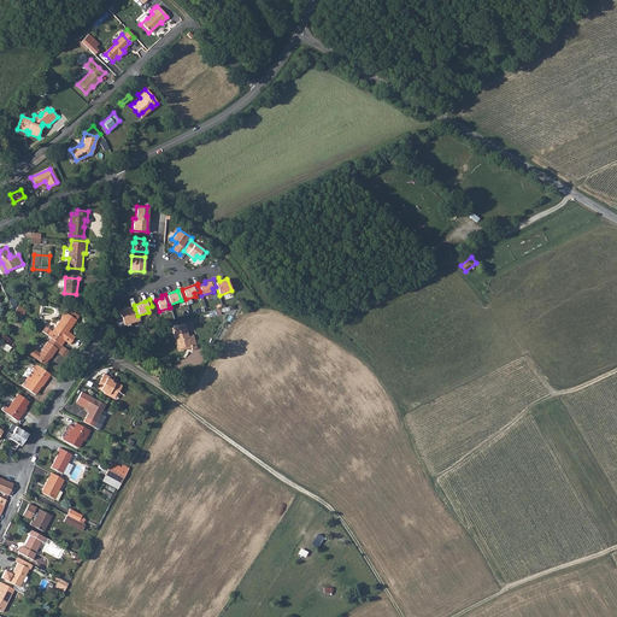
[(130,307),(119,311),(124,325),(139,321),(137,316),(135,309),(131,310),(130,307)]
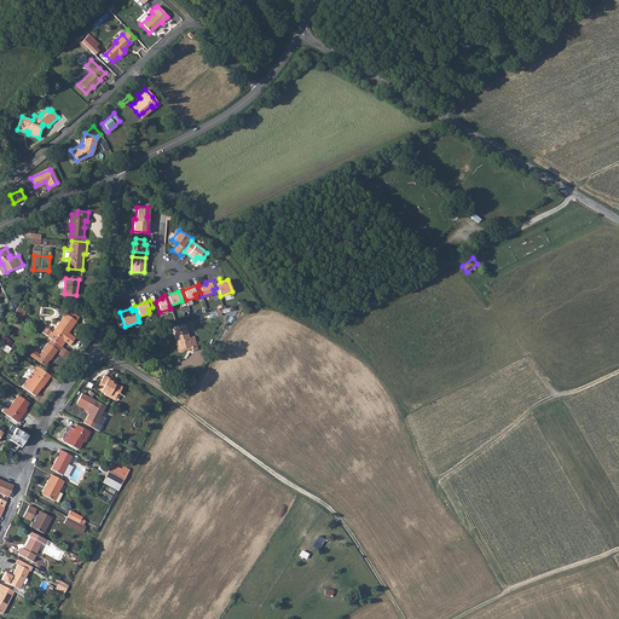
[(69,310),(67,313),(77,320),(80,317),(69,310)]
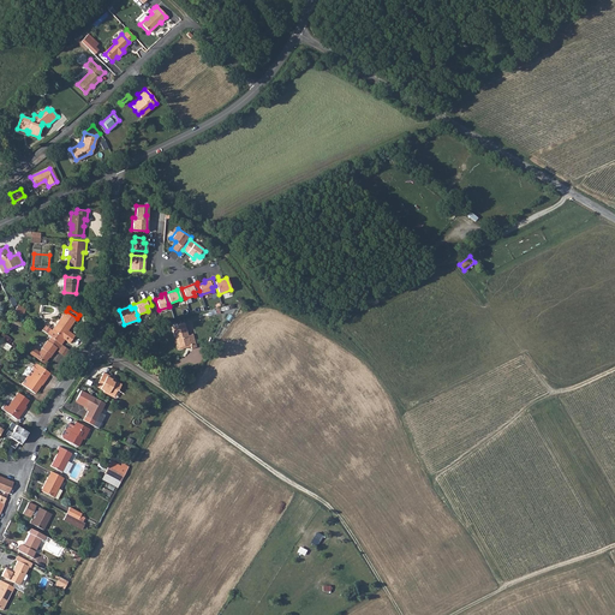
[(66,311),(49,335),(61,342),(64,338),(69,341),(72,340),(75,336),(73,334),(69,330),(77,318),(66,311)]
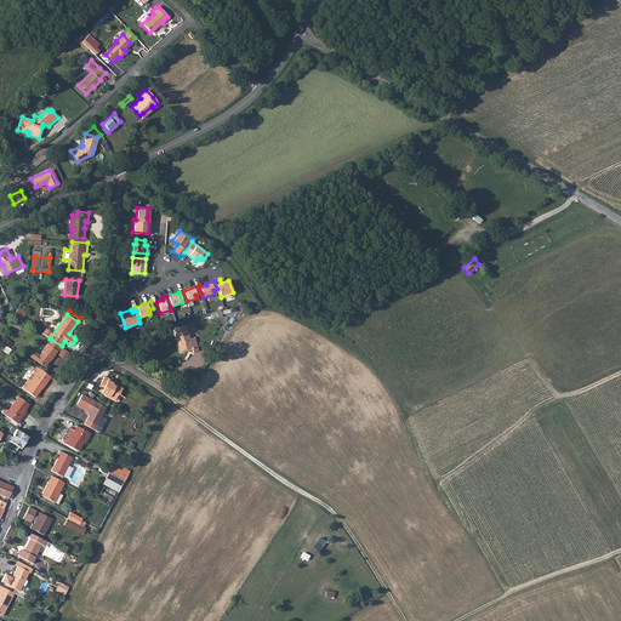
[(174,329),(176,340),(178,339),(182,351),(192,348),(192,349),(193,352),(198,351),(194,337),(189,339),(187,326),(174,329)]
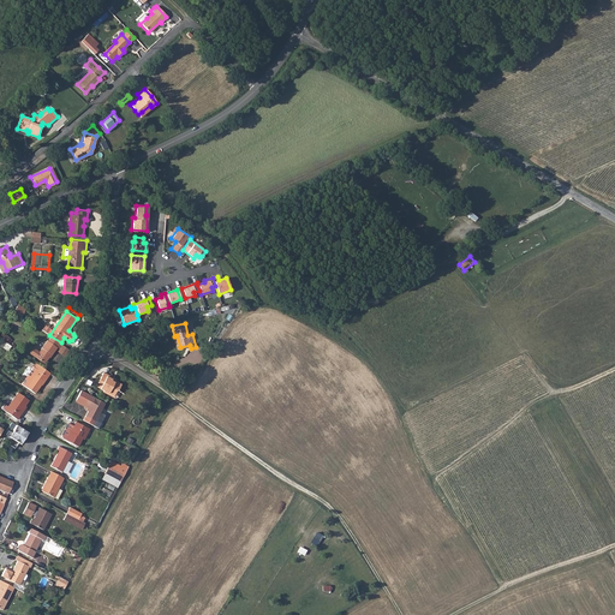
[(59,341),(52,336),(48,341),(47,340),(40,352),(34,348),(30,353),(45,364),(52,354),(58,347),(55,346),(59,341)]
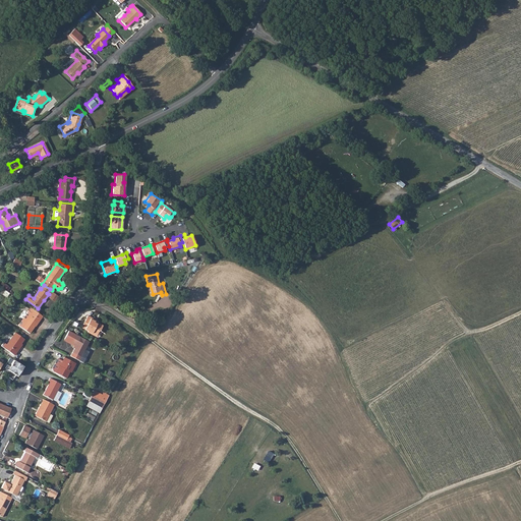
[(50,289),(47,293),(49,294),(51,296),(50,297),(55,301),(59,296),(50,289)]
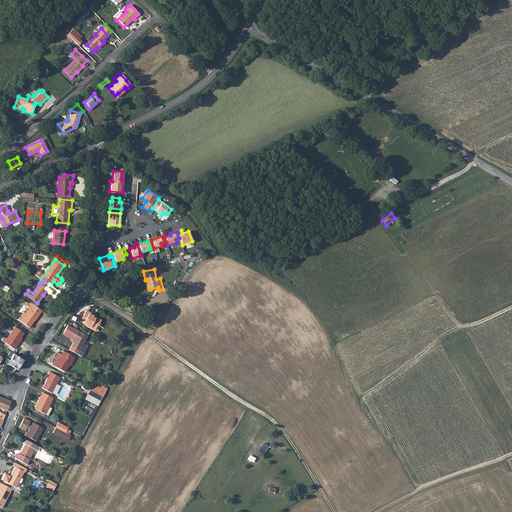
[(42,310),(31,303),(29,307),(28,306),(18,320),(29,328),(34,320),(35,321),(42,310)]
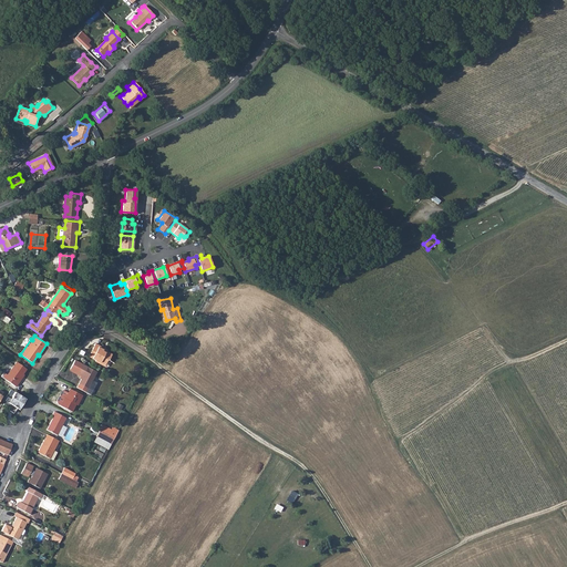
[(102,350),(103,347),(94,342),(88,356),(94,359),(94,360),(98,362),(99,361),(103,364),(105,360),(107,359),(111,353),(105,350),(104,351),(102,350)]
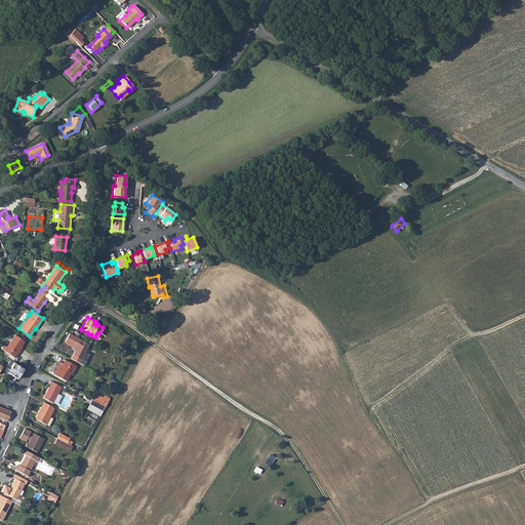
[(69,332),(65,339),(76,347),(72,354),(81,359),(89,344),(69,332)]
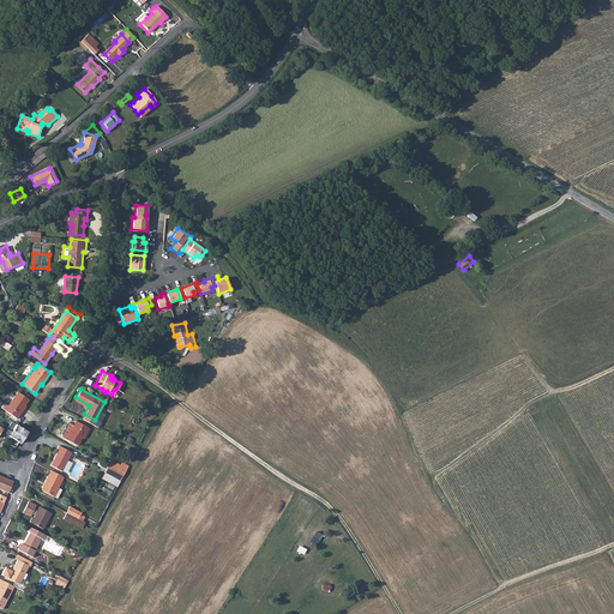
[(17,392),(11,402),(20,410),(23,407),(22,407),(25,402),(17,392)]
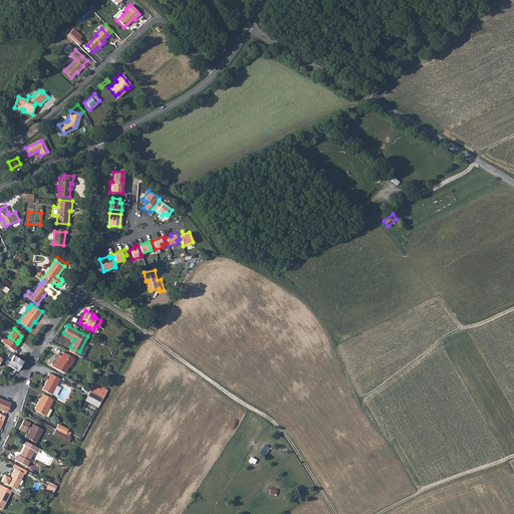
[(17,343),(9,336),(6,339),(3,337),(0,341),(13,350),(16,347),(15,346),(17,343)]
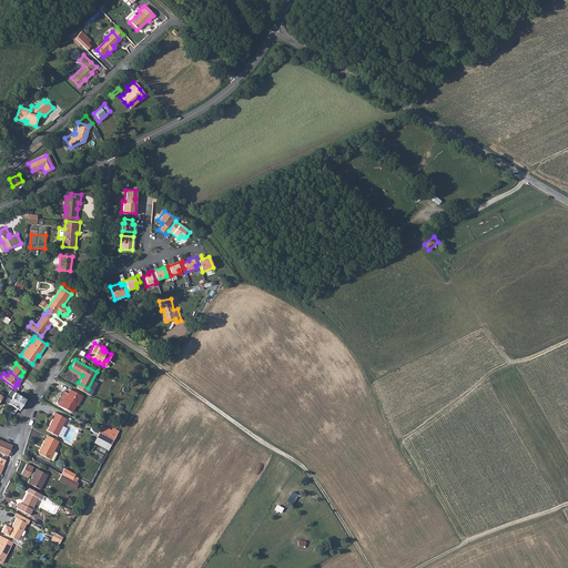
[(63,391),(57,401),(58,404),(72,412),(75,405),(77,405),(82,395),(70,388),(68,393),(69,393),(68,394),(67,394),(67,392),(63,391)]
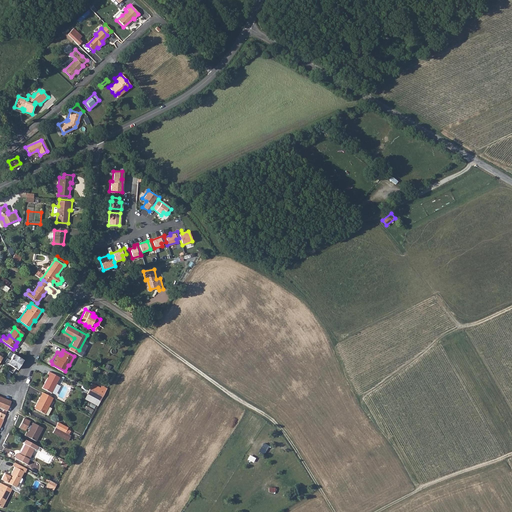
[(12,354),(8,361),(12,364),(11,366),(16,369),(22,360),(13,354),(11,353),(12,354)]
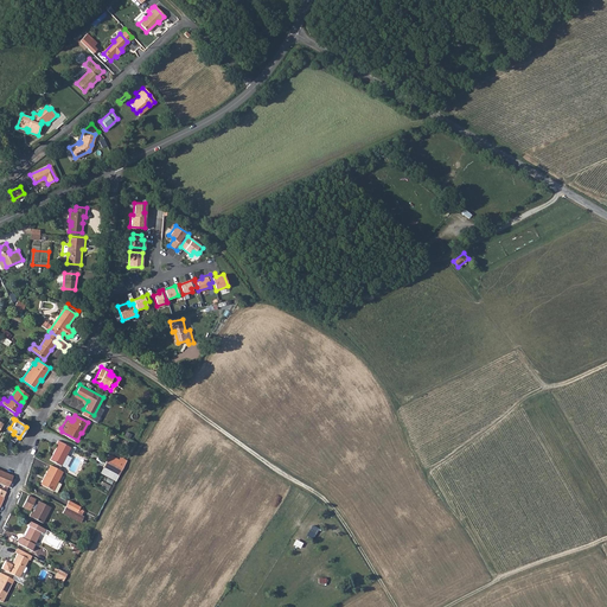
[(57,445),(50,458),(51,459),(61,465),(70,447),(58,440),(56,443),(57,445)]
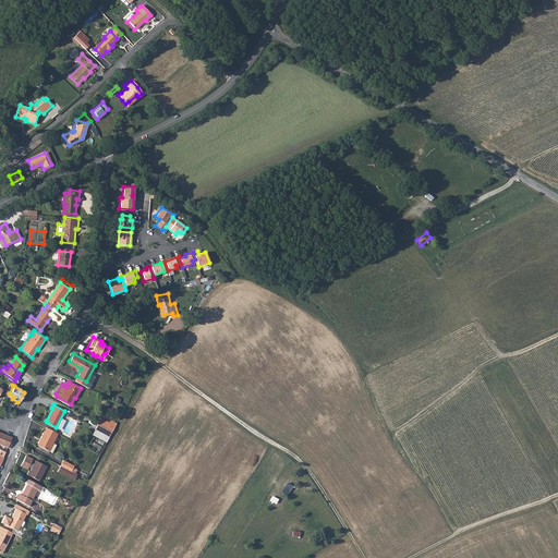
[(100,419),(97,423),(106,428),(109,423),(100,419)]
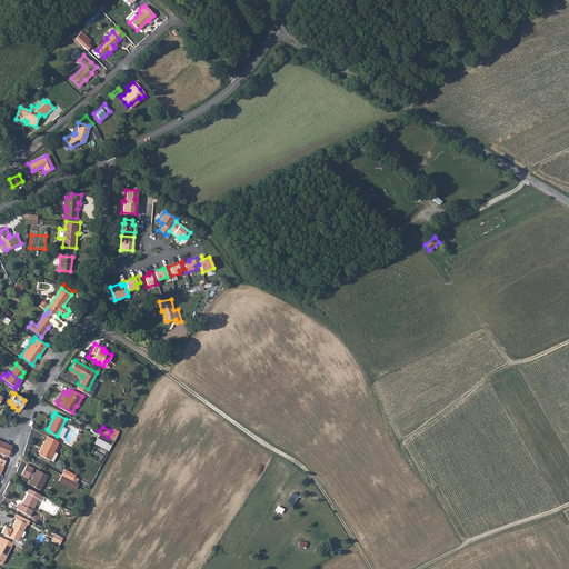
[(111,431),(108,437),(113,440),(118,432),(112,429),(111,431)]
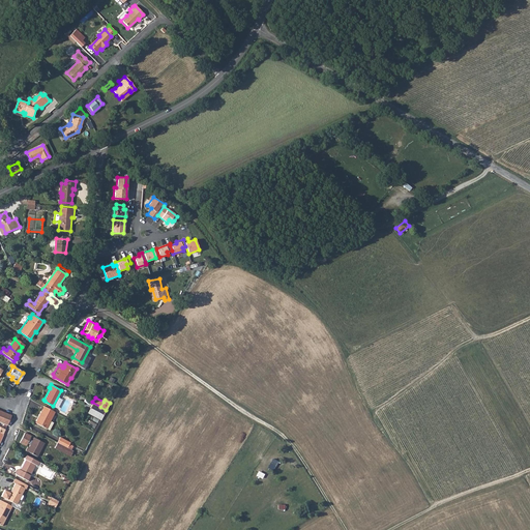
[(92,402),(89,407),(102,415),(106,410),(100,407),(92,402)]
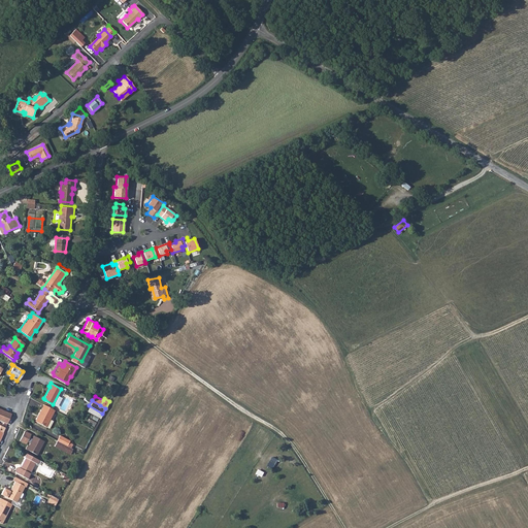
[(55,409),(43,403),(34,420),(45,426),(55,409)]
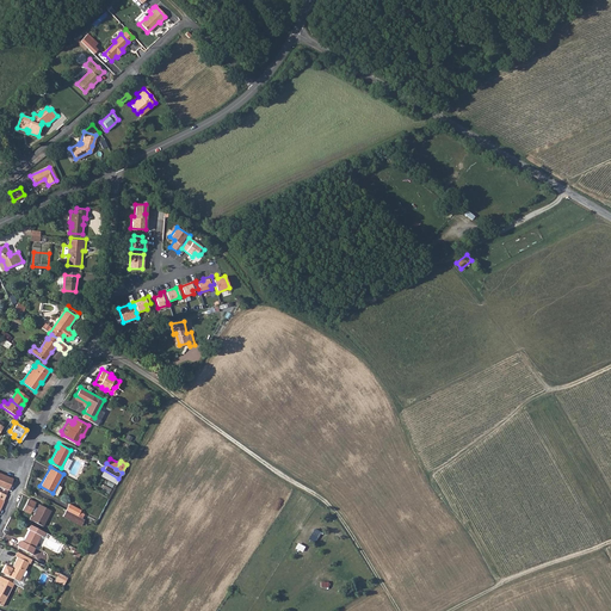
[(0,486),(7,489),(12,477),(0,473),(0,486)]
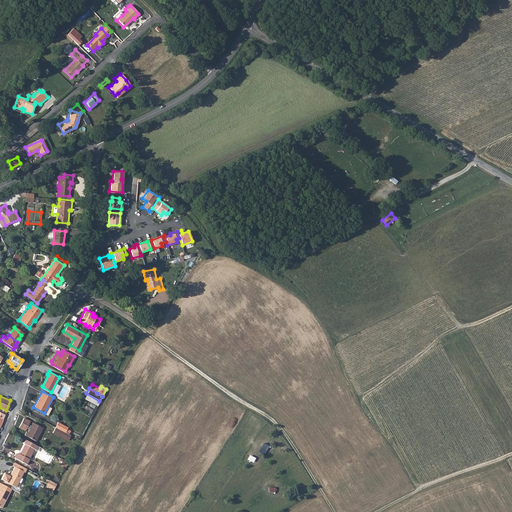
[(24,417),(18,427),(24,429),(25,429),(26,428),(28,429),(27,431),(26,431),(24,435),(35,440),(43,427),(32,422),(31,425),(28,424),(30,420),(24,417)]
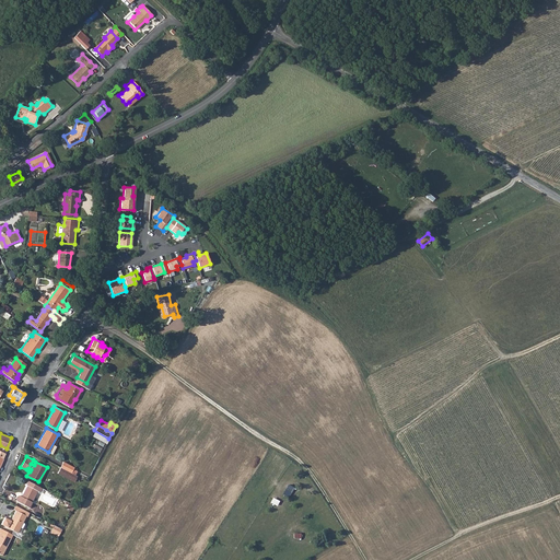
[(62,462),(60,467),(70,473),(73,467),(62,462)]
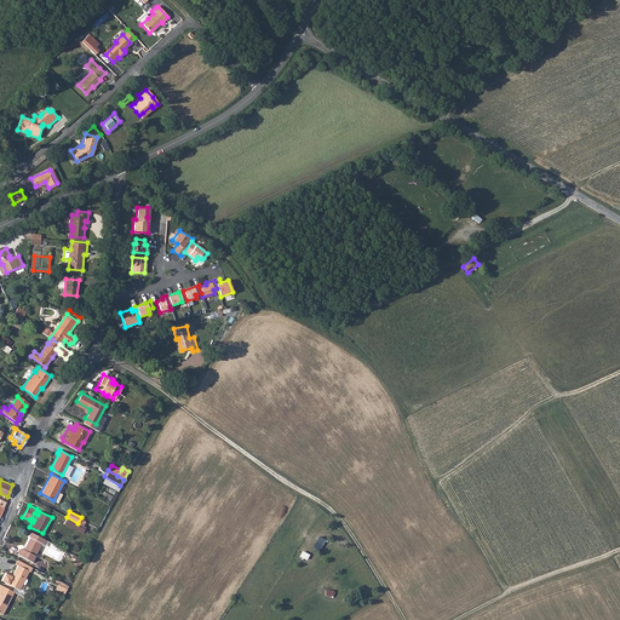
[(78,523),(67,517),(63,523),(81,533),(85,527),(78,523)]
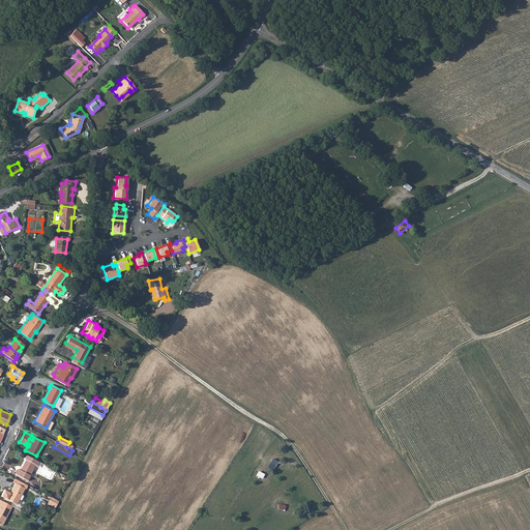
[(38,462),(26,454),(24,459),(25,459),(20,468),(18,468),(17,468),(16,468),(15,469),(15,470),(15,471),(15,472),(16,473),(16,474),(26,479),(34,464),(35,465),(36,465),(37,465),(38,462)]
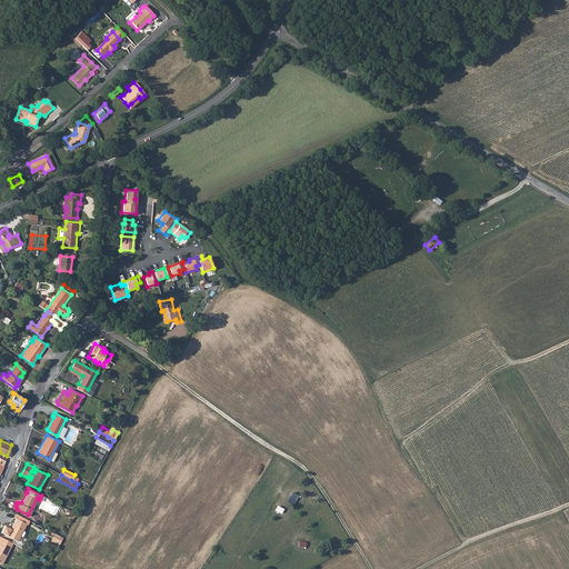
[(295,492),(288,501),(293,505),(300,496),(295,492)]
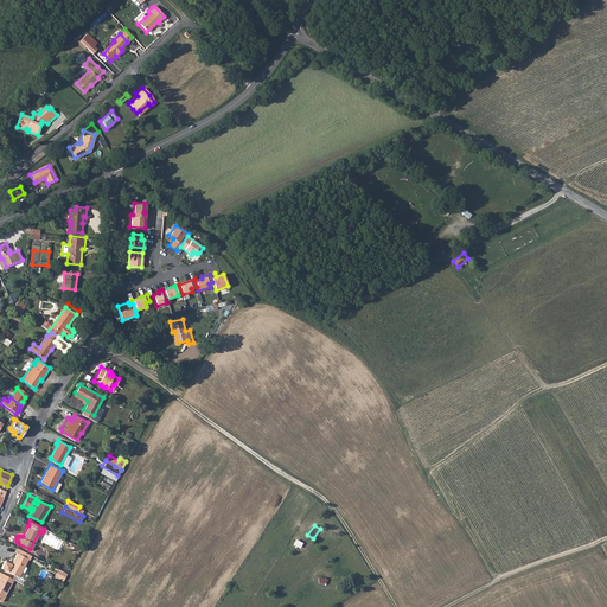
[(18,548),(16,553),(18,553),(27,558),(30,560),(32,556),(18,548)]
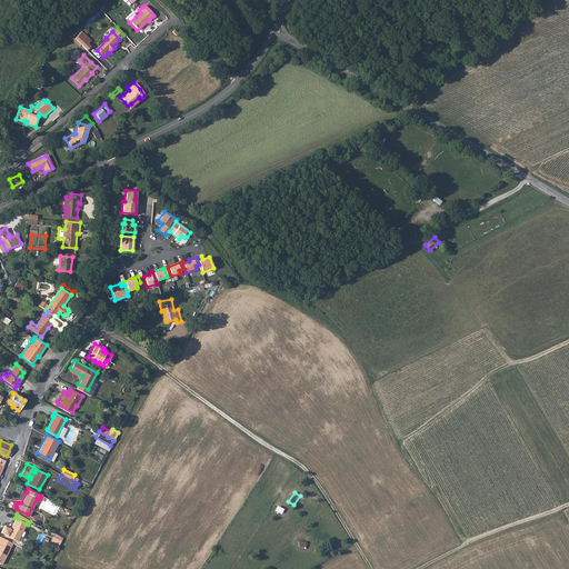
[(26,523),(17,518),(10,529),(5,526),(1,531),(17,540),(26,523)]
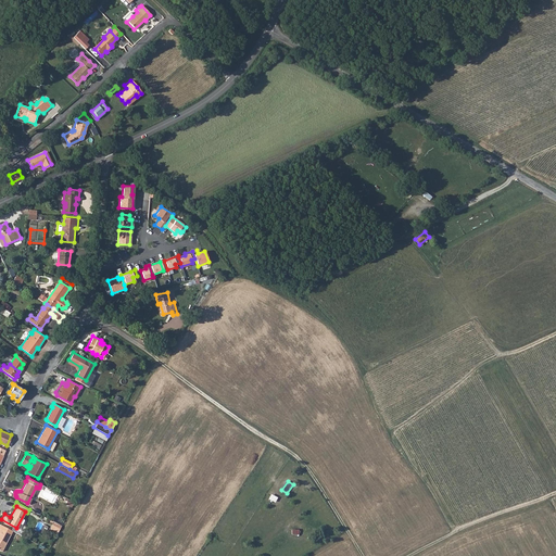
[(55,521),(51,530),(58,534),(63,526),(55,521)]
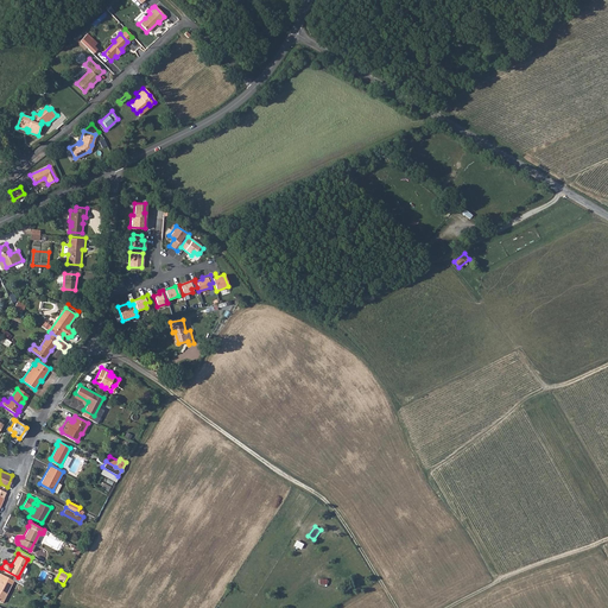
[(0,601),(2,602),(14,581),(0,572),(0,601)]
